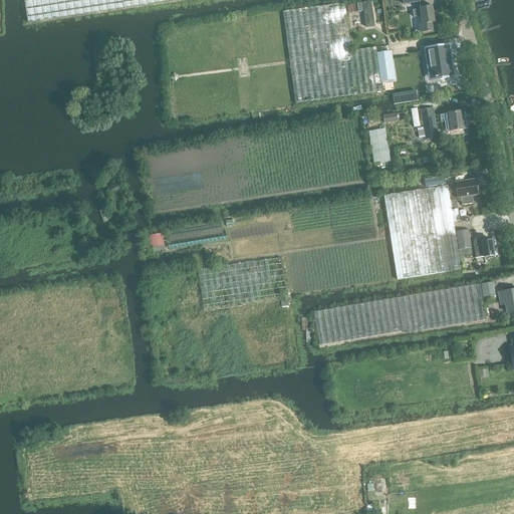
[(177,0),(24,0),(28,23),(177,0)]
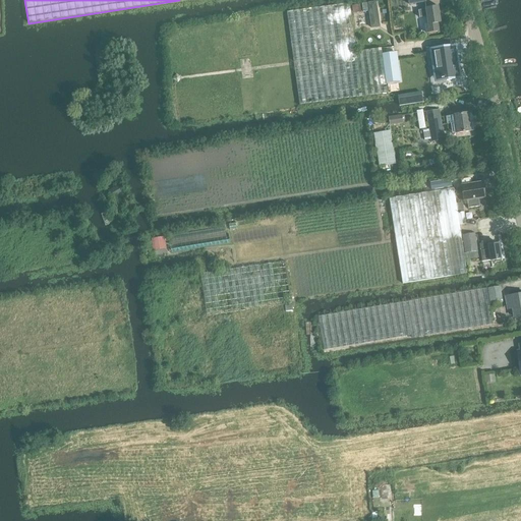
[(370,29),(380,27),(375,2),(361,4),(363,12),(368,11),(370,29)]
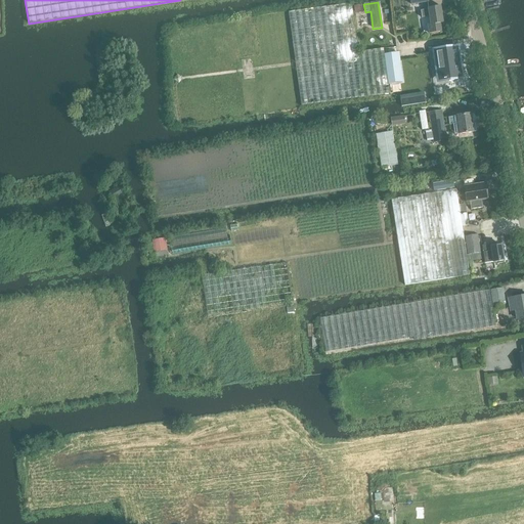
[(351,3),(289,12),(301,104),(390,93),(384,49),(358,52),(351,3)]
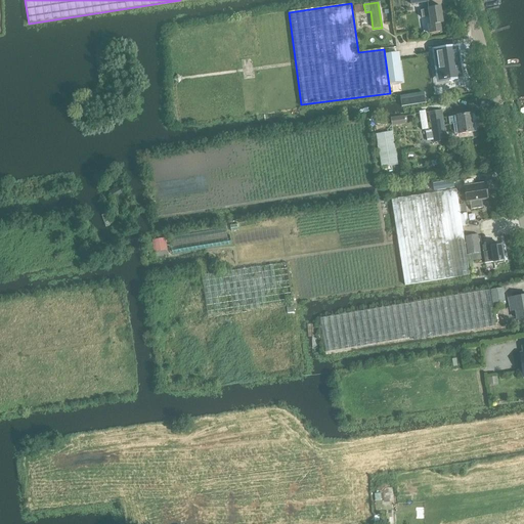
[(362,4),(354,5),(355,13),(363,12),(362,4)]
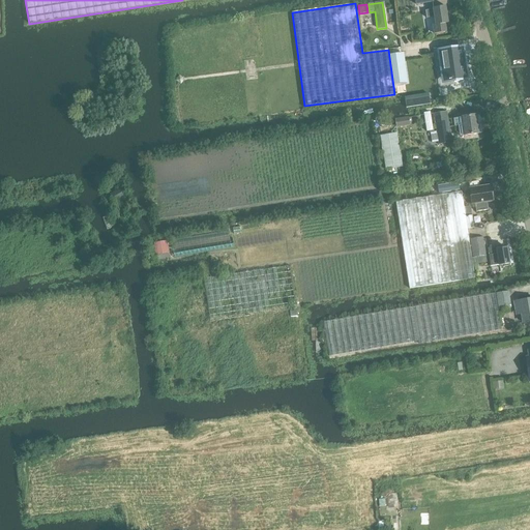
[(433,8),(424,10),(427,18),(434,17),(436,25),(433,25),(434,34),(446,32),(445,24),(448,23),(445,4),(432,7),(433,8)]
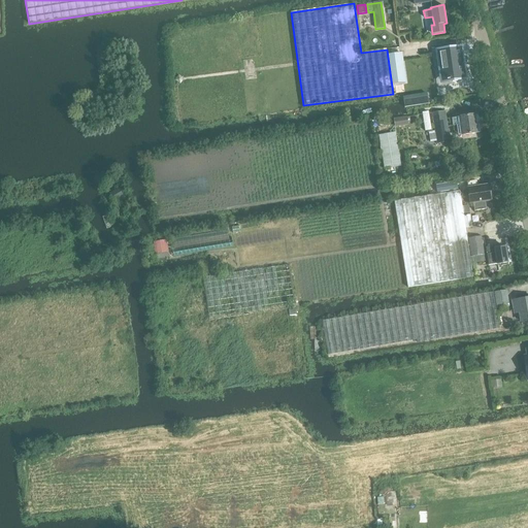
[(458,46),(438,50),(442,78),(447,77),(447,78),(450,78),(449,77),(451,76),(452,80),(458,79),(463,78),(458,46)]
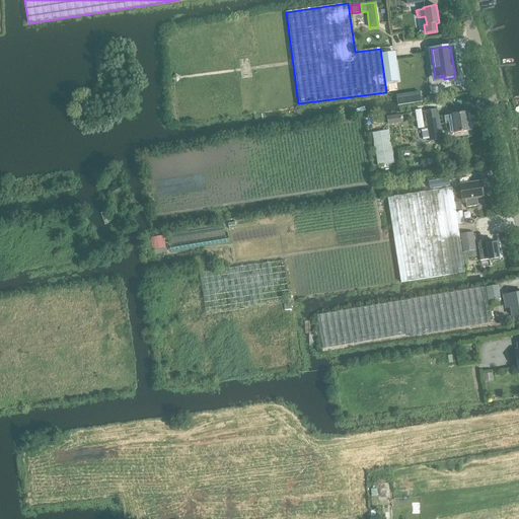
[(392,47),(380,49),(386,92),(398,90),(392,47)]
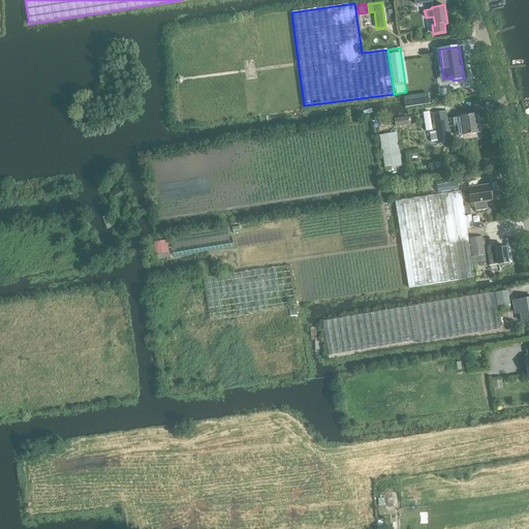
[(428,94),(404,97),(405,107),(429,103),(428,94)]
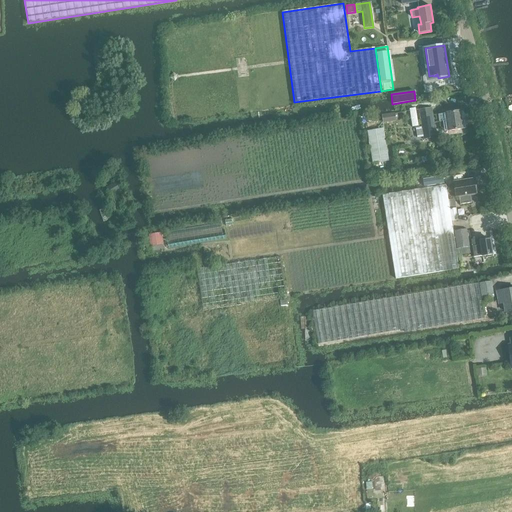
[(436,137),(431,108),(418,110),(423,139),(436,137)]
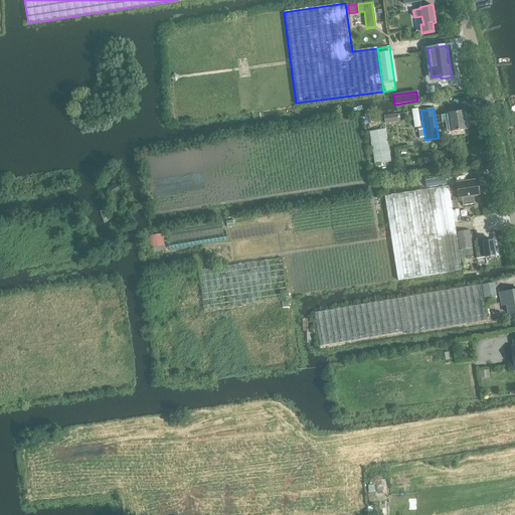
[(465,111),(462,111),(449,113),(449,114),(441,116),(442,122),(445,122),(447,132),(465,129),(467,129),(465,111)]
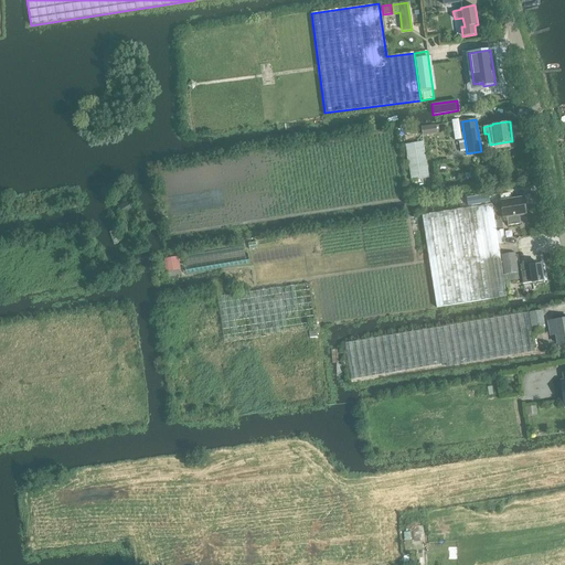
[(436,125),(422,127),(423,136),(437,134),(436,125)]
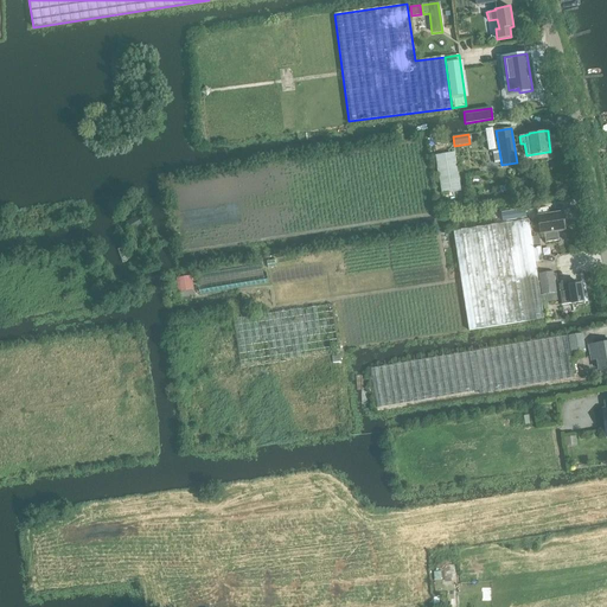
[(454,152),(434,155),(442,195),(461,191),(454,152)]
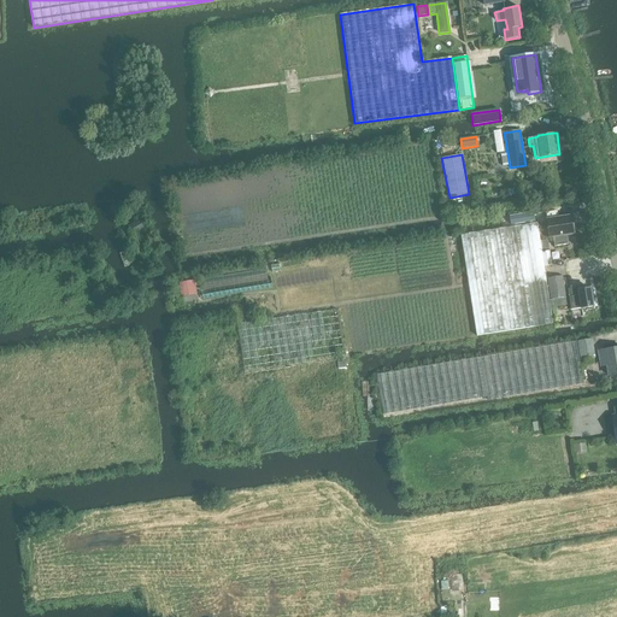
[(536,213),(523,215),(524,223),(538,221),(536,213)]
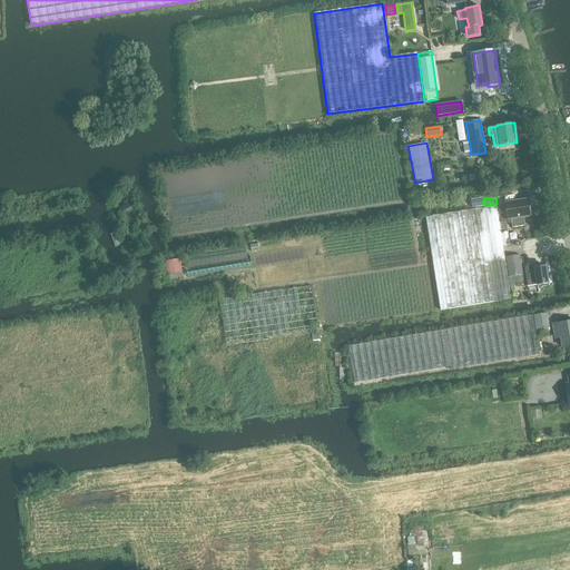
[(529,199),(504,202),(507,219),(511,219),(511,227),(524,226),(523,217),(531,217),(529,199)]
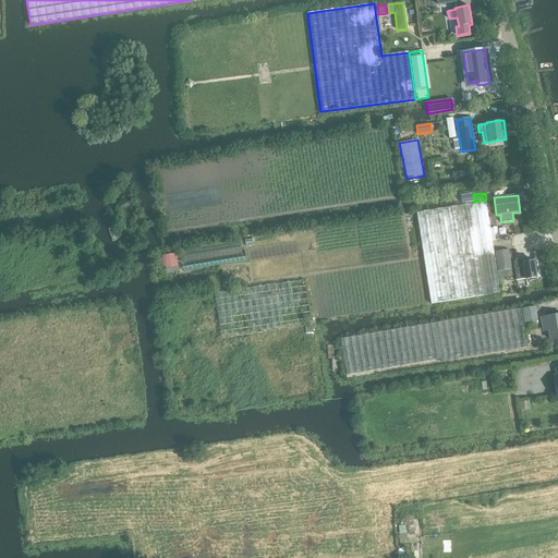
[(132,207),(125,197),(114,205),(122,217),(131,211),(129,208),(132,207)]
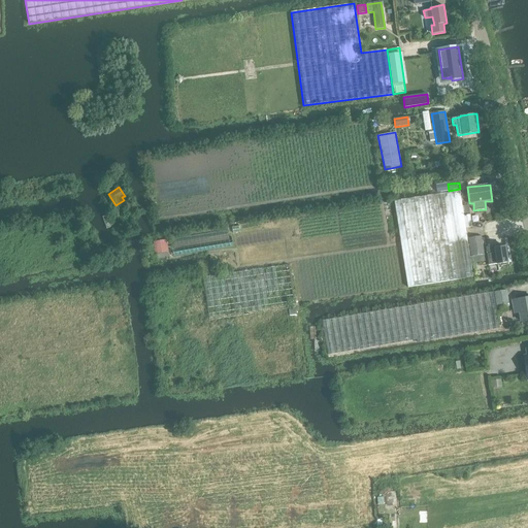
[(469,215),(464,216),(460,191),(395,201),(407,287),(473,277),(471,263),(468,238),(466,228),(471,227),(469,215)]
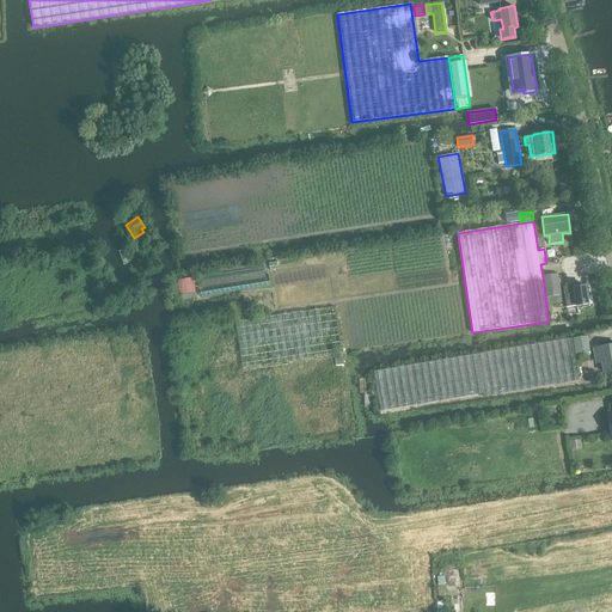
[(558,274),(543,276),(546,305),(562,304),(558,274)]
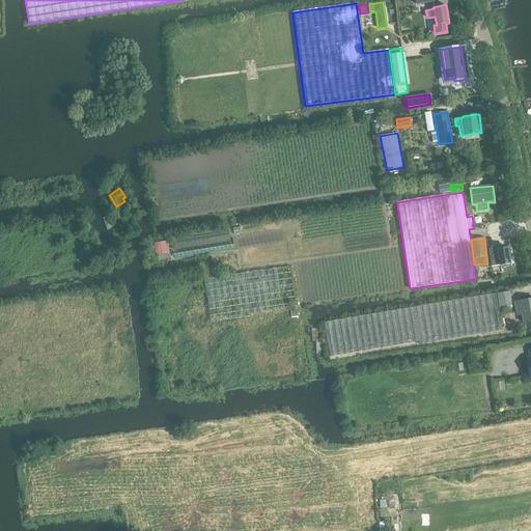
[(169,240),(155,241),(156,254),(170,253),(169,240)]
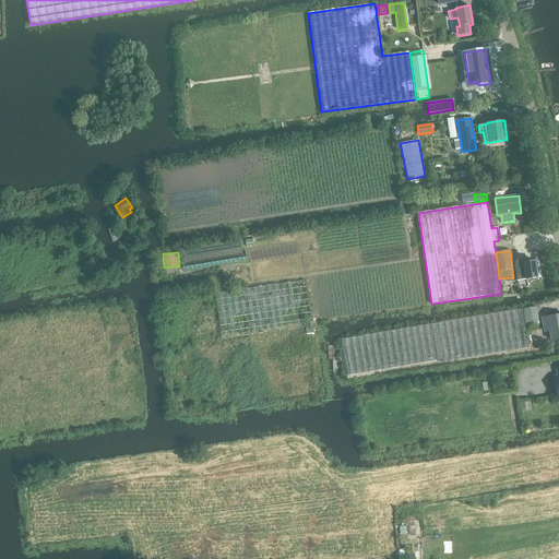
[(523,260),(514,262),(518,281),(538,277),(536,261),(524,263),(523,260)]
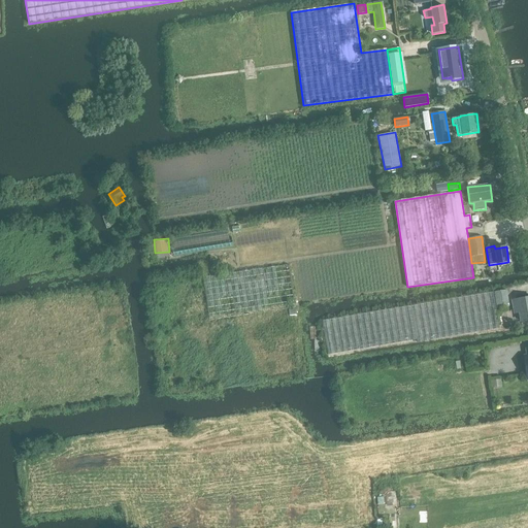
[(295,307),(289,265),(203,277),(209,321),(295,307)]
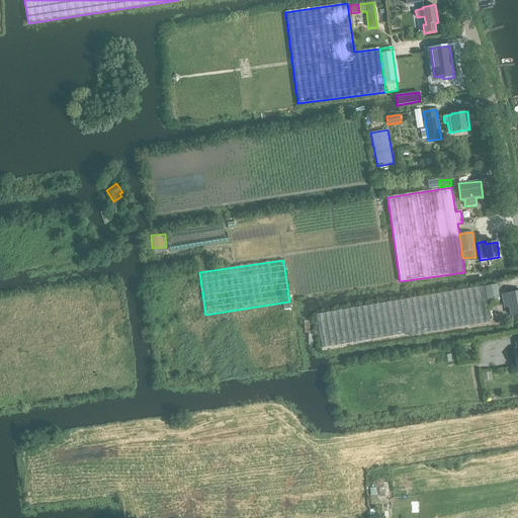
[(490,322),(487,303),(500,300),(497,284),(484,286),(317,315),(322,347),(409,333),(409,334),(490,322)]
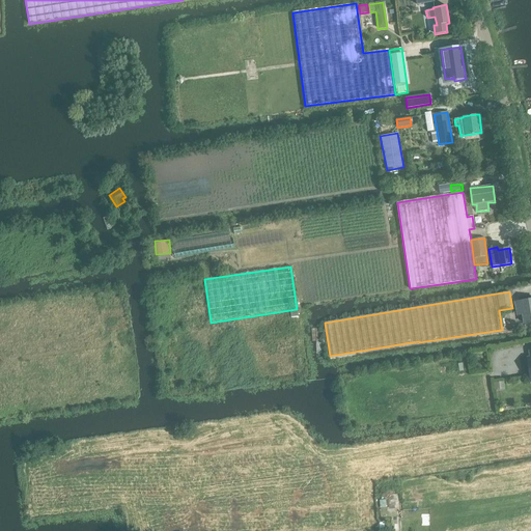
[(524,324),(530,322),(530,298),(514,302),(516,312),(521,311),(524,324)]
